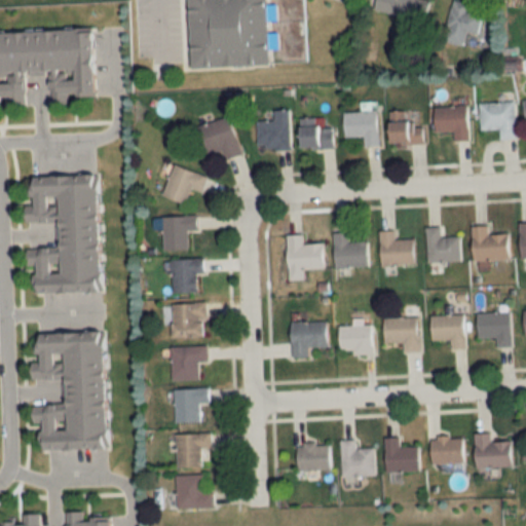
[(188,66),(185,0),(263,0),(263,1),(275,0),(276,17),(264,17),(265,30),(275,30),(276,47),(267,48),(268,62),(188,66)]
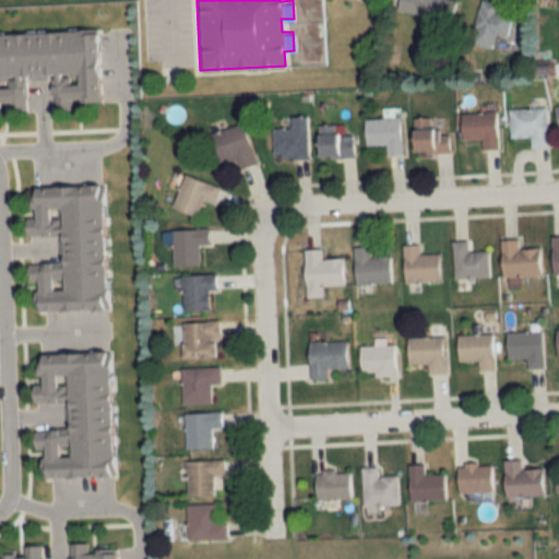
[(451,24),(456,0),(396,0),(394,11),(451,24)]
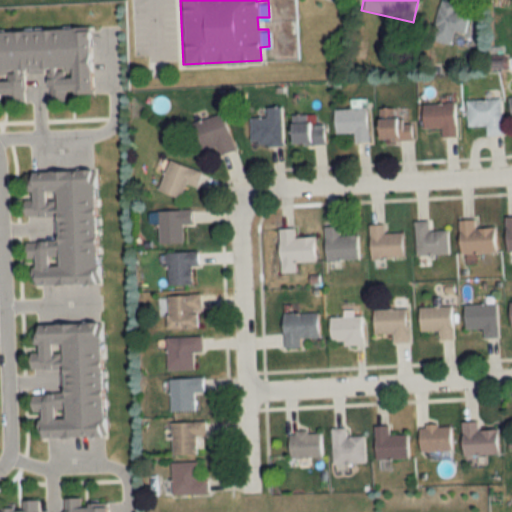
[(469,15),(454,12),(456,4),(440,1),(432,41),(450,45),(453,31),(465,33),(469,15)]
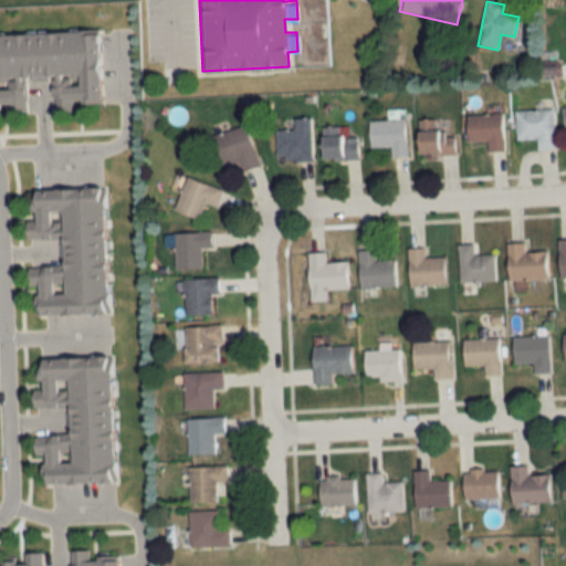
[(0,106),(7,106),(7,115),(27,114),(25,76),(52,76),(53,112),(73,111),(73,102),(101,101),(98,31),(0,33),(0,106)]
